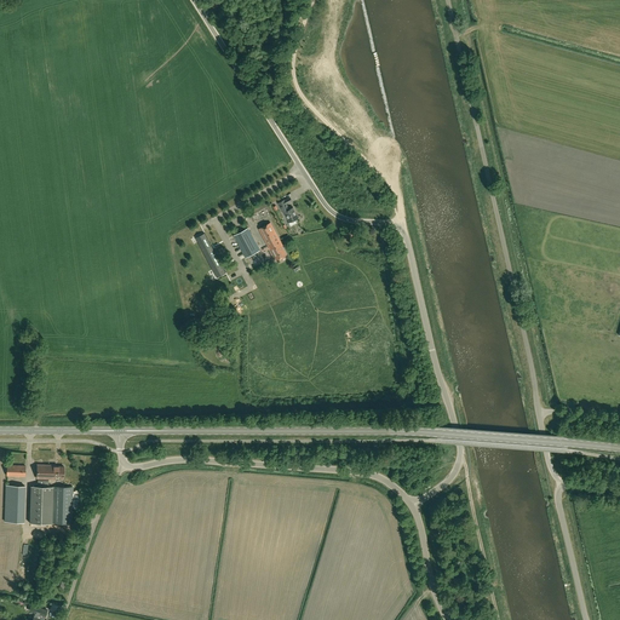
[(291,197),(285,201),(285,200),(279,204),(283,213),(285,212),(291,223),(299,218),(294,208),(290,210),(287,204),(293,201),(291,197)]
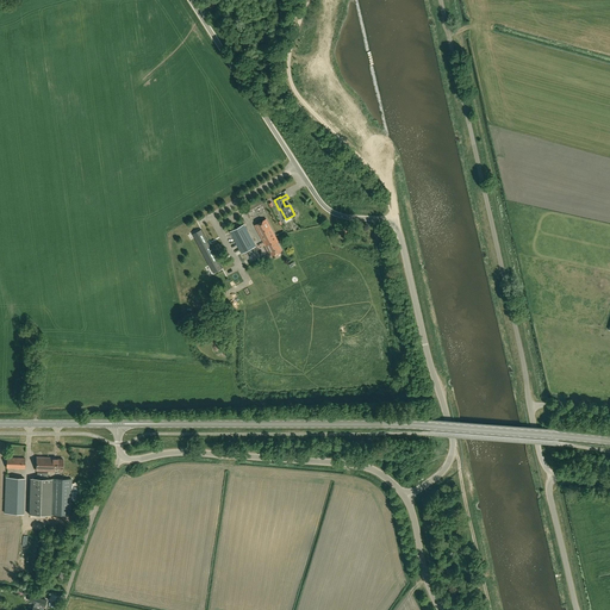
[(282,251),(277,241),(278,241),(266,219),(255,225),(266,246),(267,244),(273,256),(282,251)]
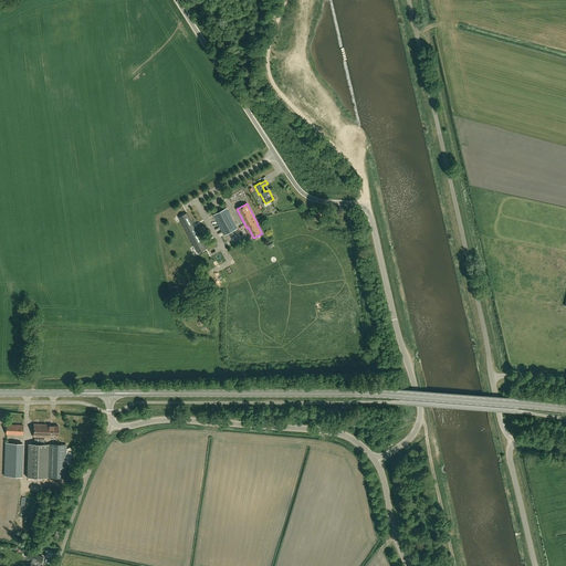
[(238,228),(227,208),(213,216),(224,236),(238,228)]
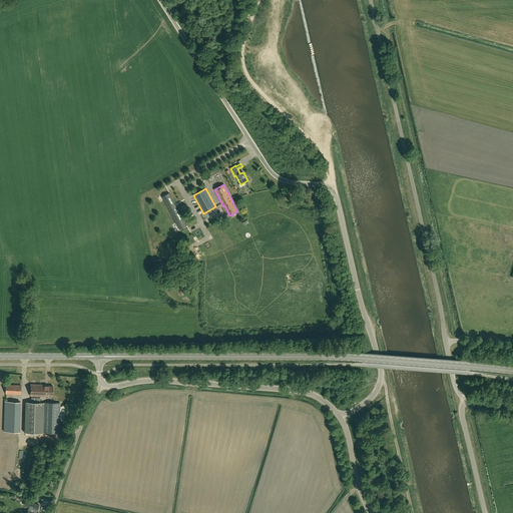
[(163,200),(175,223),(179,221),(182,227),(186,225),(176,205),(175,203),(169,193),(165,195),(166,198),(163,200)]
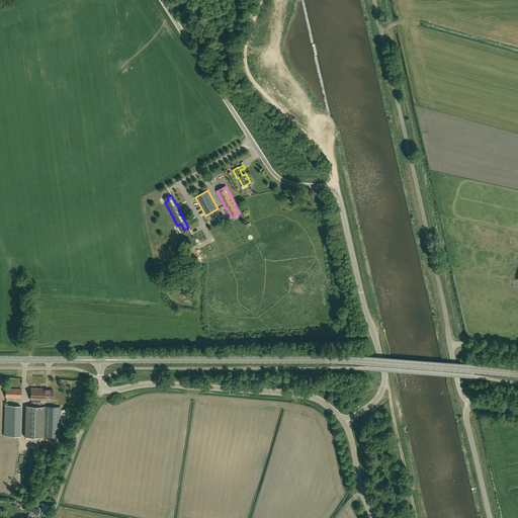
[(220,210),(212,212),(214,220),(222,217),(220,210)]
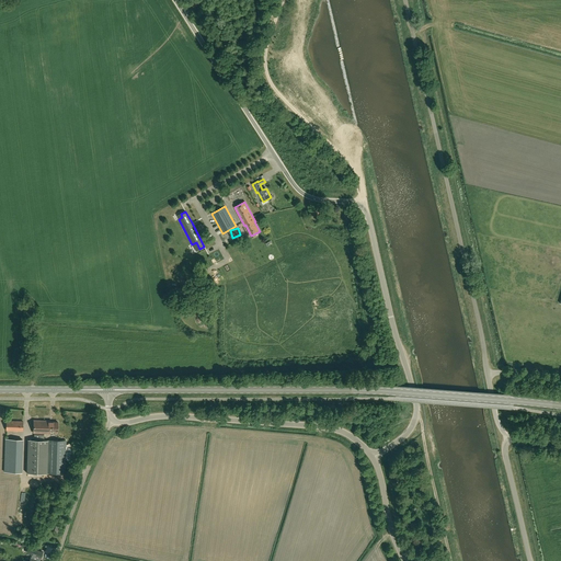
[(245,261),(245,262),(252,262),(251,253),(240,254),(240,262),(245,261)]
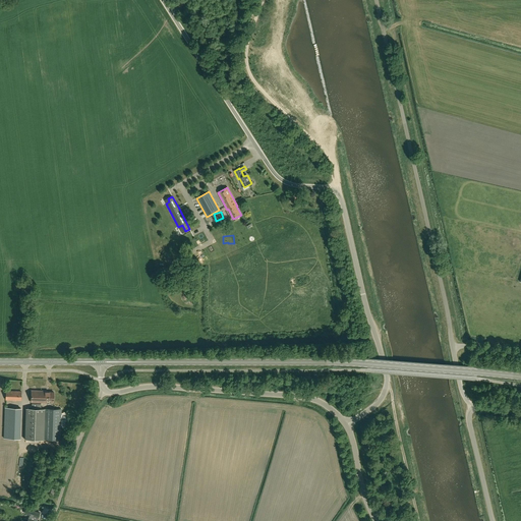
[(6,391),(5,400),(21,401),(21,391),(6,391)]
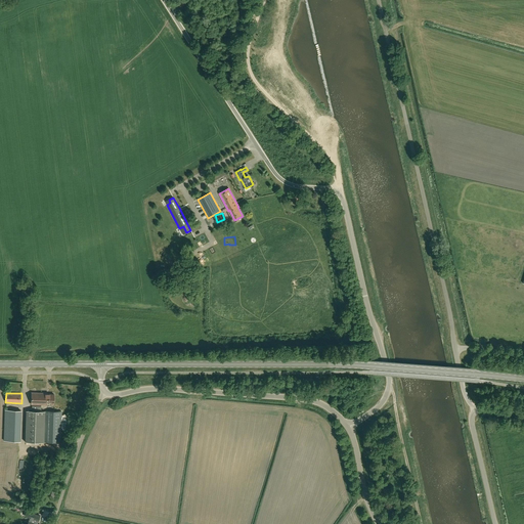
[(47,393),(32,393),(31,404),(47,404),(47,403),(53,404),(54,394),(47,394),(47,393)]
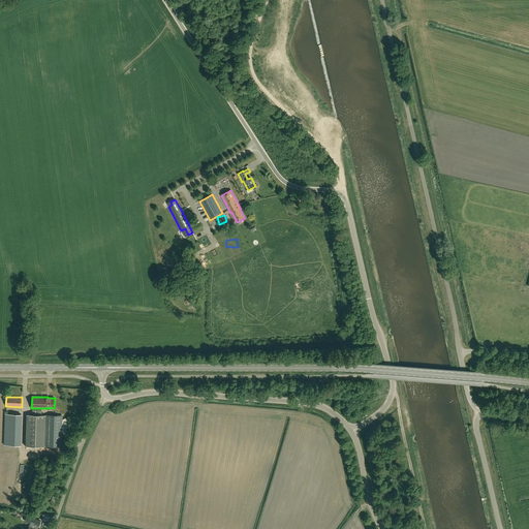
[(22,424),(22,414),(5,414),(4,424),(22,424)]
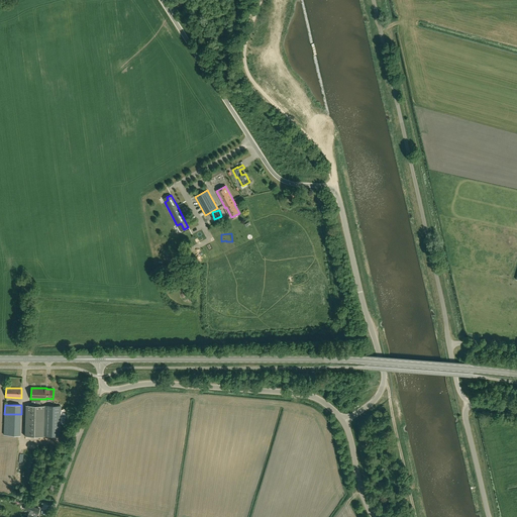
[(43,436),(44,406),(25,406),(25,435),(43,436)]
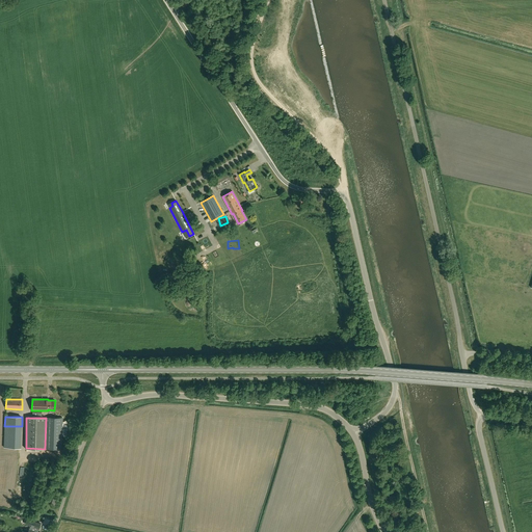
[(61,449),(62,418),(46,418),(45,449),(61,449)]
